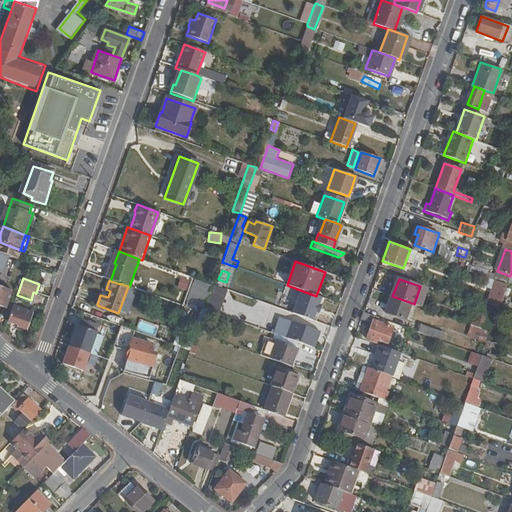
[(211,293),(209,298),(222,303),(226,290),(214,285),(211,293)]
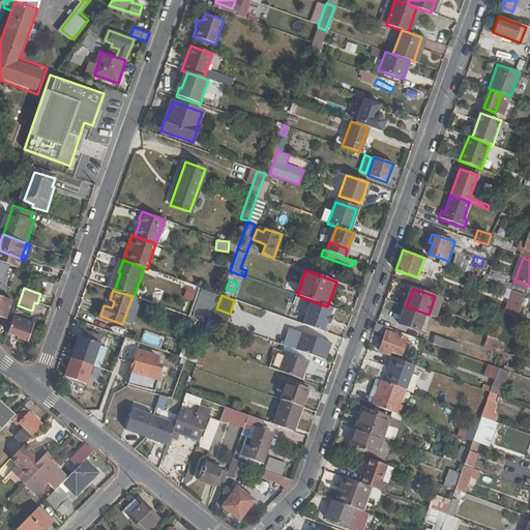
[(297,322),(323,331),(331,307),(327,306),(297,295),(290,316),(299,318),(297,322)]
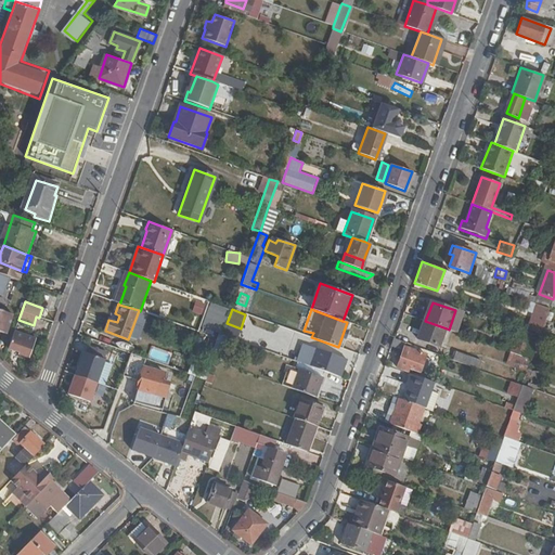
[(0,335),(8,338),(13,319),(0,312),(0,335)]
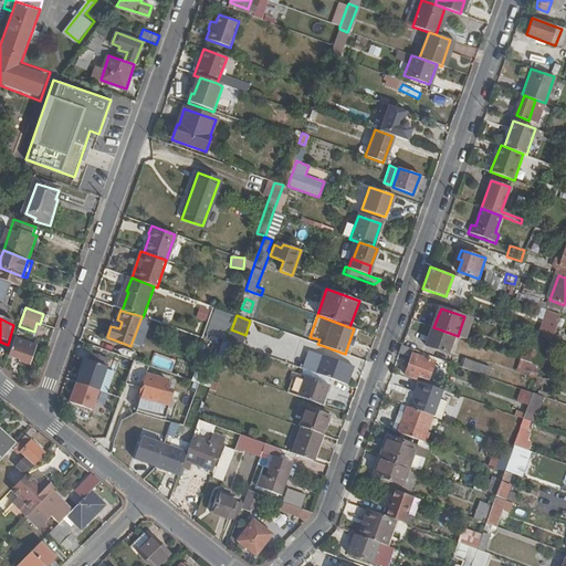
[(140,320),(133,344),(138,346),(147,322),(140,320)]
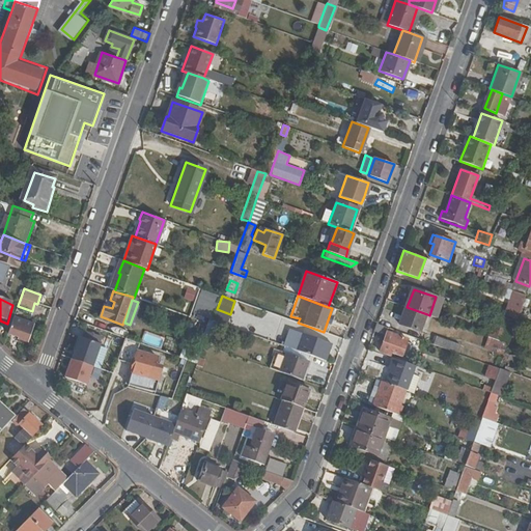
[(205,316),(213,319),(217,309),(219,304),(210,302),(205,316)]
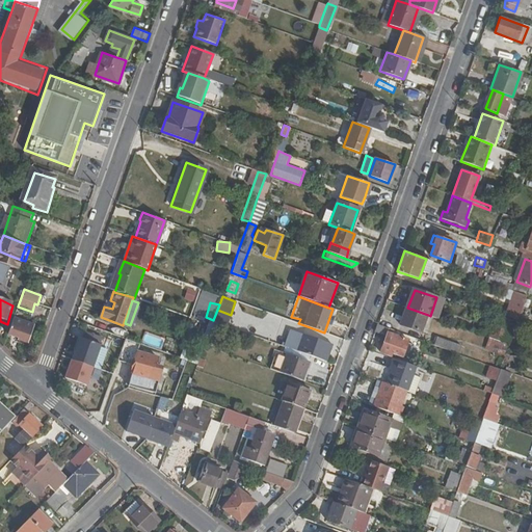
[(428,315),(407,308),(401,324),(422,333),(428,315)]
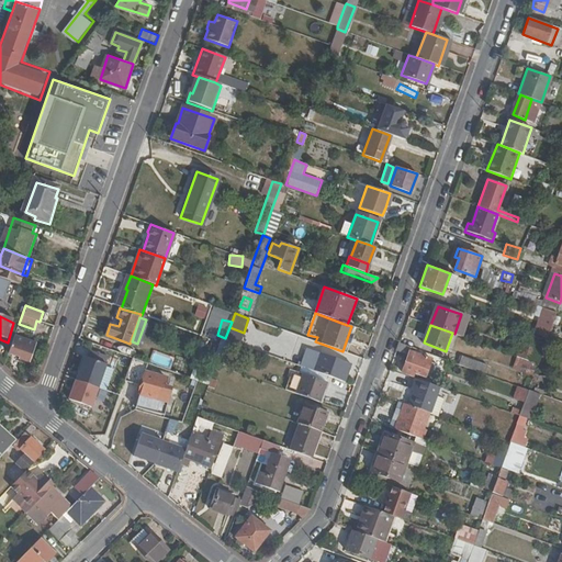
[(561,335),(550,330),(547,338),(561,343),(561,335)]
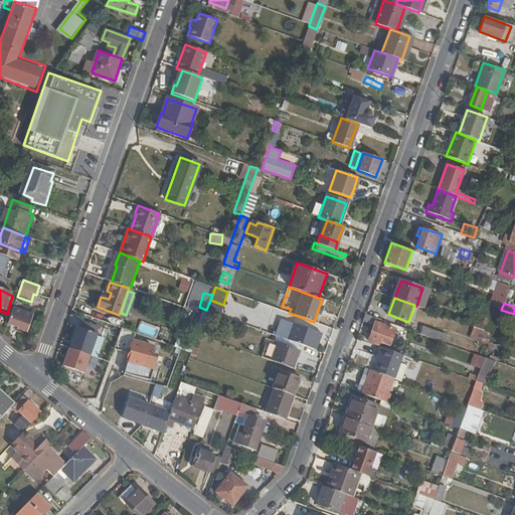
[(15,311),(9,327),(18,330),(18,332),(27,335),(34,317),(15,311)]
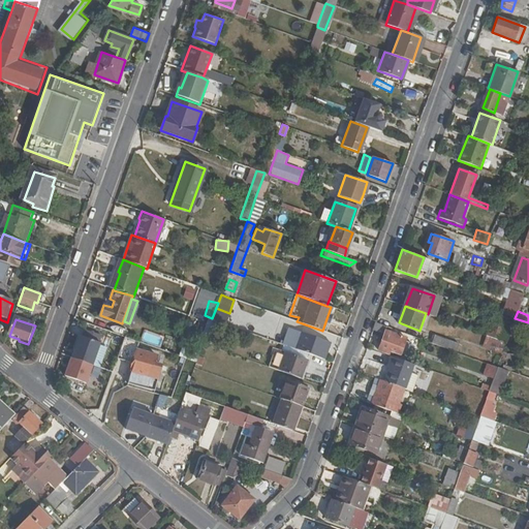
[(487,335),(506,342),(507,340),(502,338),(506,327),(492,320),(487,335)]
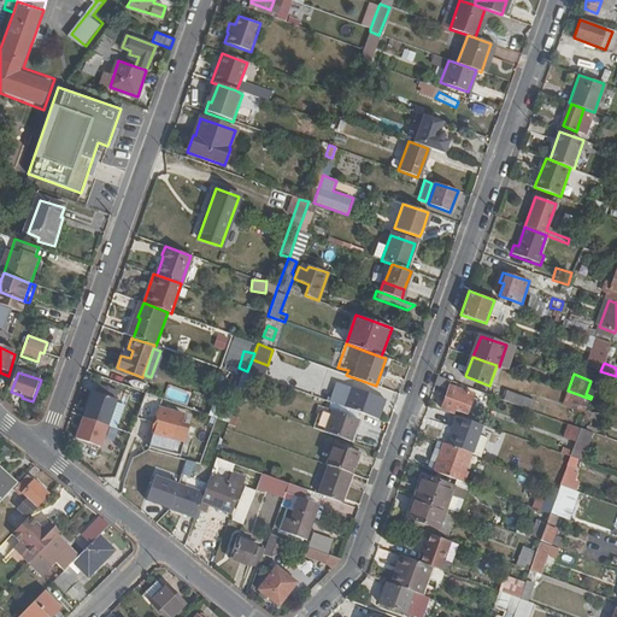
[(439,376),(435,386),(448,391),(442,407),(456,412),(458,407),(469,411),(470,409),(474,397),(475,394),(462,391),(464,385),(439,376)]
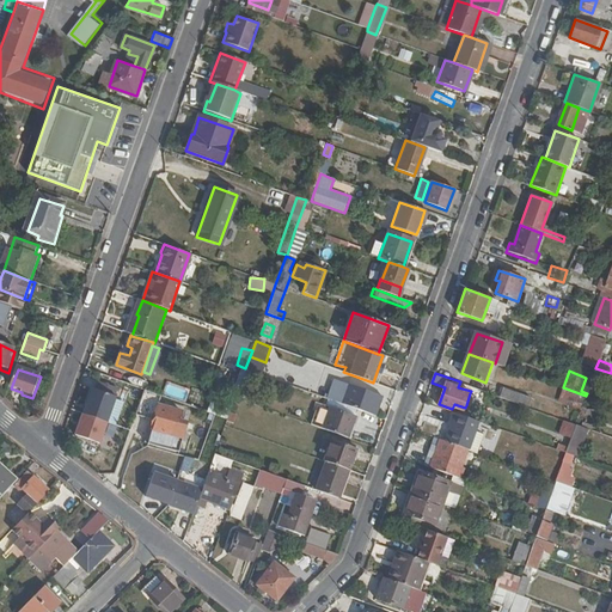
[(304,381),(301,387),(320,393),(323,387),(304,381)]
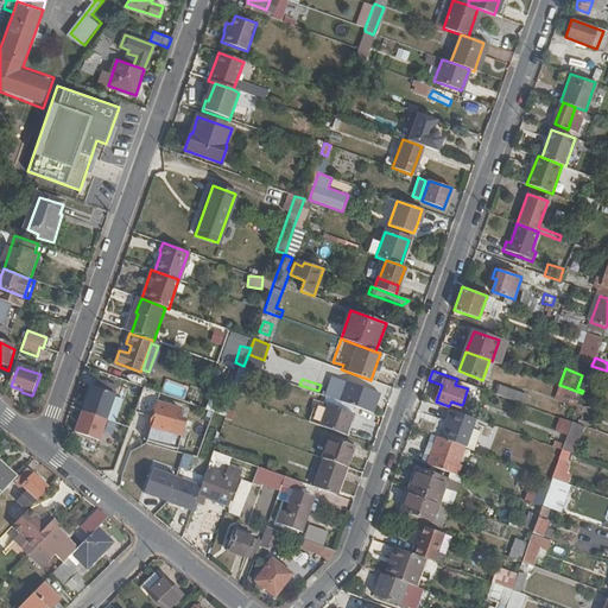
[(346,381),(339,400),(372,413),(379,393),(346,381)]
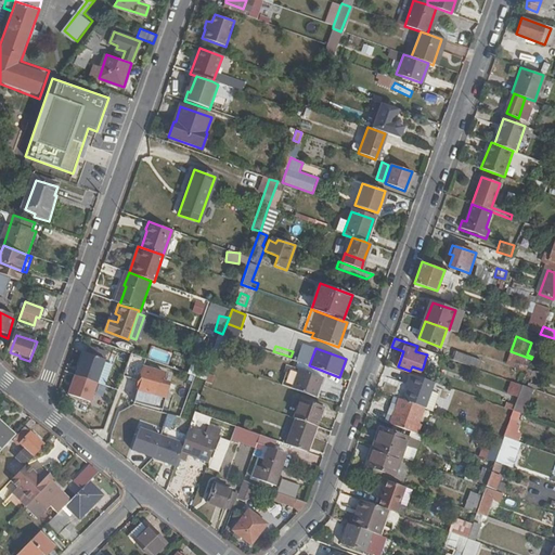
[(478,369),(481,360),(455,351),(452,360),(478,369)]
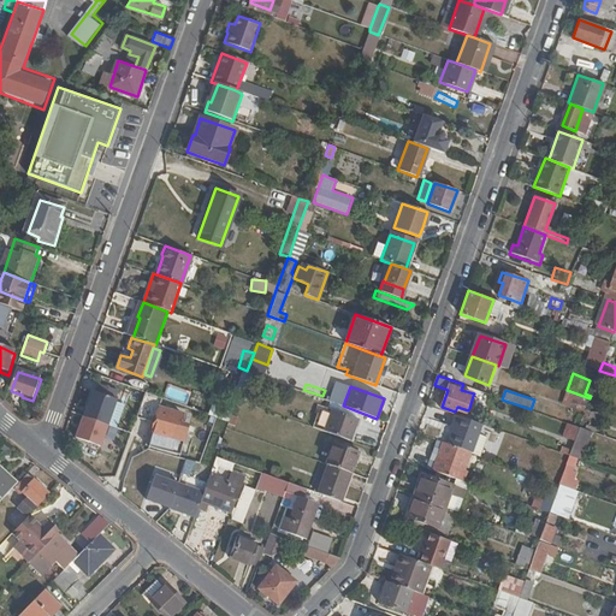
[(567,390),(562,402),(581,409),(586,397),(567,390)]
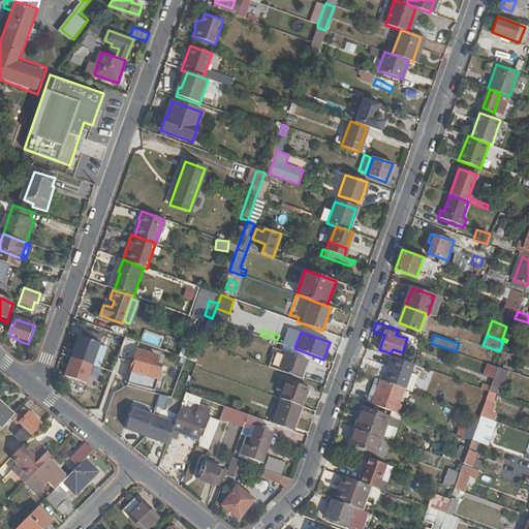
[(100,343),(80,337),(72,359),(92,366),(100,343)]
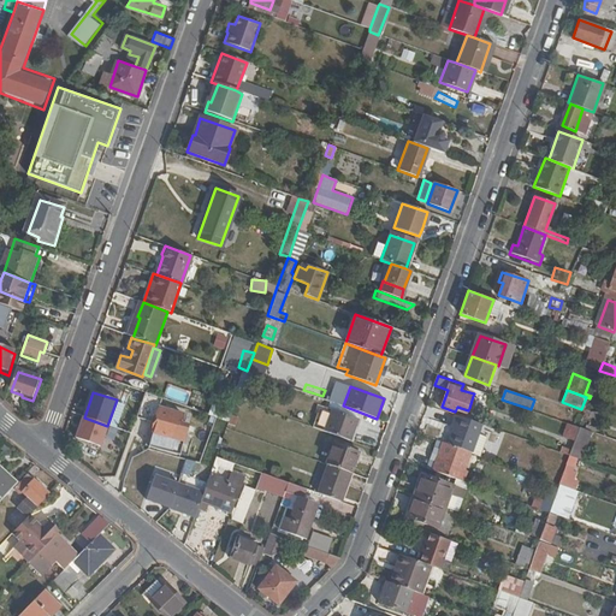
[(473,396),(469,408),(475,410),(480,397),(473,396)]
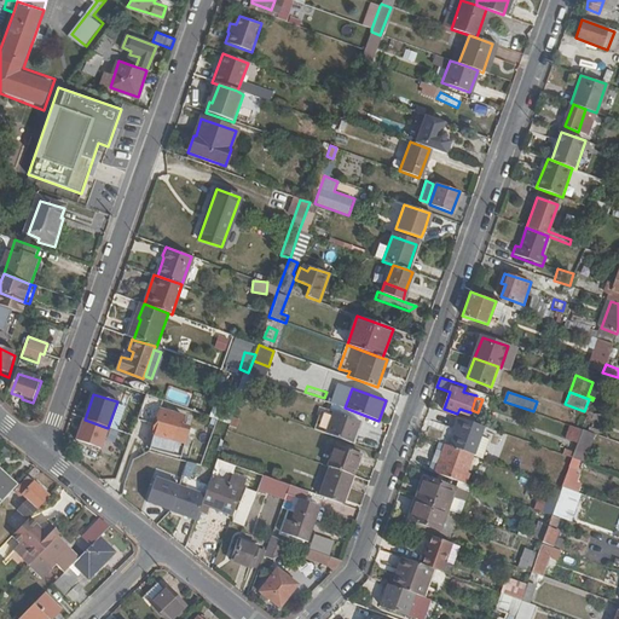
[(322,406),(314,428),(351,441),(359,421),(322,406)]
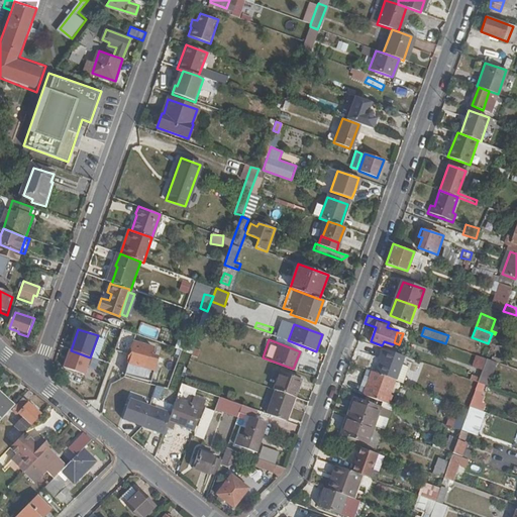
[(190,353),(193,345),(179,340),(176,348),(190,353)]
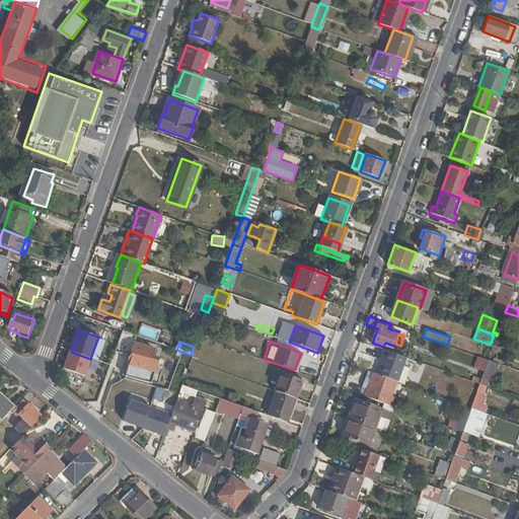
[(157,349),(137,344),(128,376),(153,383),(161,358),(154,356),(157,349)]
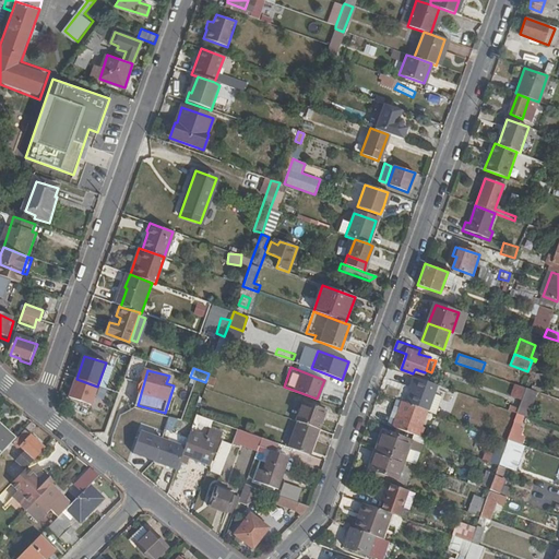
[(405,401),(427,409),(430,411),(439,387),(414,377),(405,401)]
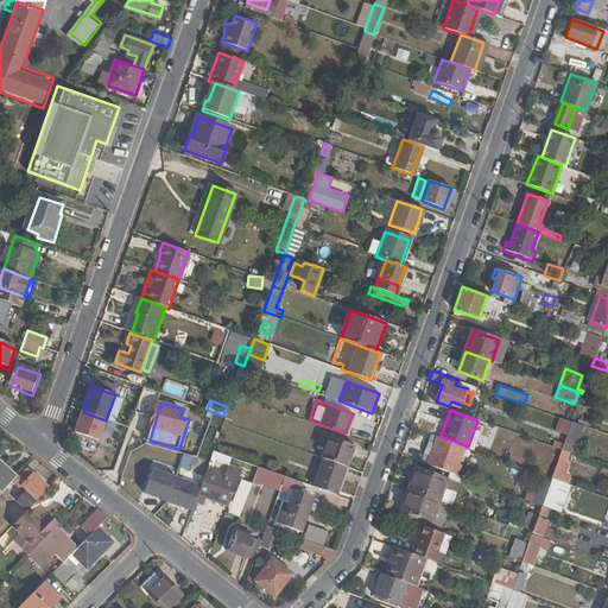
[(558,441),(564,443),(572,422),(561,417),(556,431),(561,434),(558,441)]
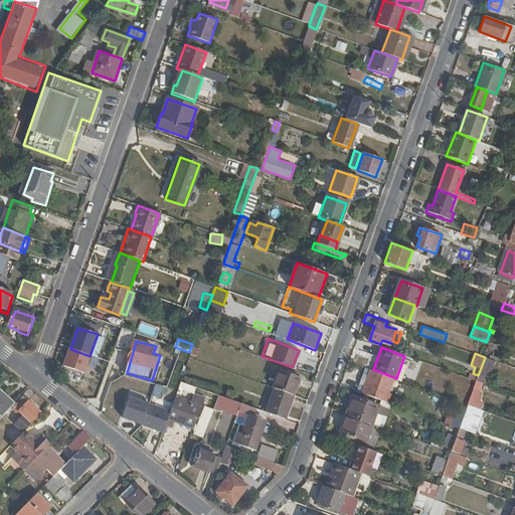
[(499,383),(504,370),(497,367),(492,380),(499,383)]
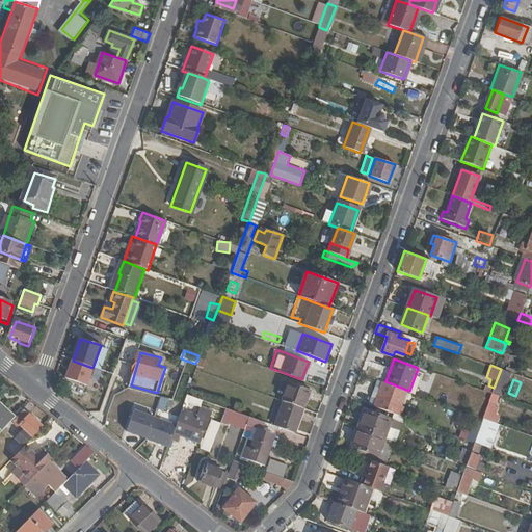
[(284,400),(303,407),(310,390),(288,381),(282,399),(284,400)]
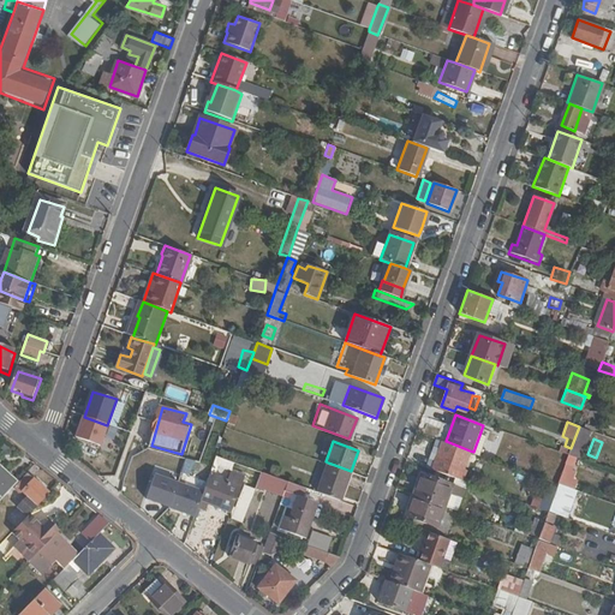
[(442,441),(431,469),(463,481),(467,470),(464,467),(470,451),(446,441),(442,441)]
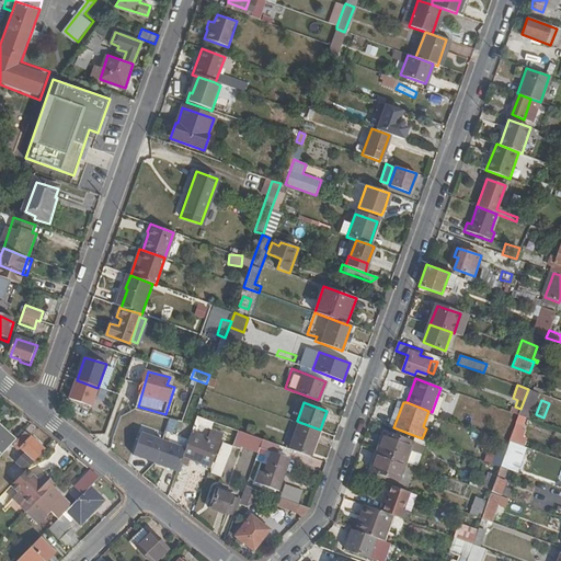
[(0,458),(22,435),(6,418),(0,423),(0,428),(1,431),(0,432),(0,458)]
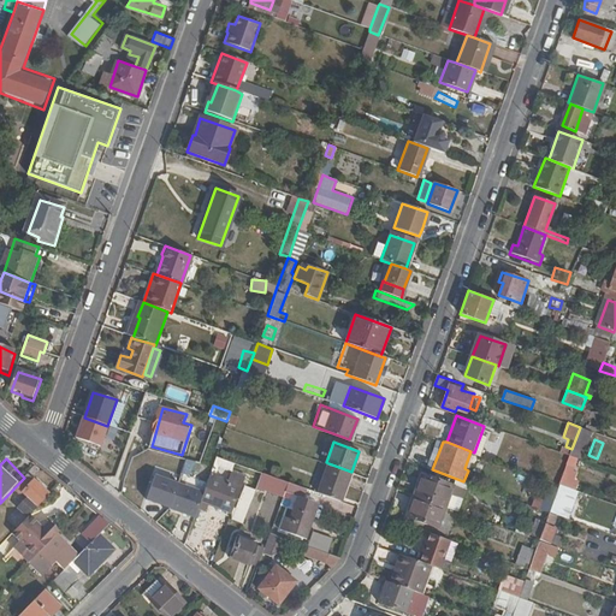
[(318,493),(341,501),(351,472),(329,463),(318,493)]
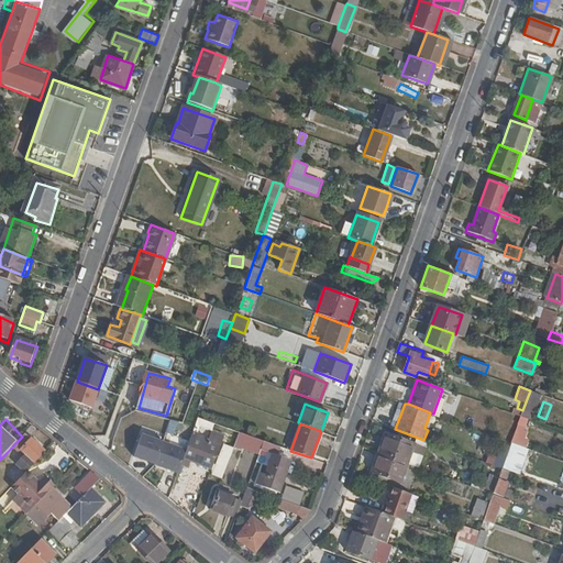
[(186,450),(184,455),(211,466),(223,434),(212,430),(208,440),(197,435),(199,431),(194,429),(186,450)]
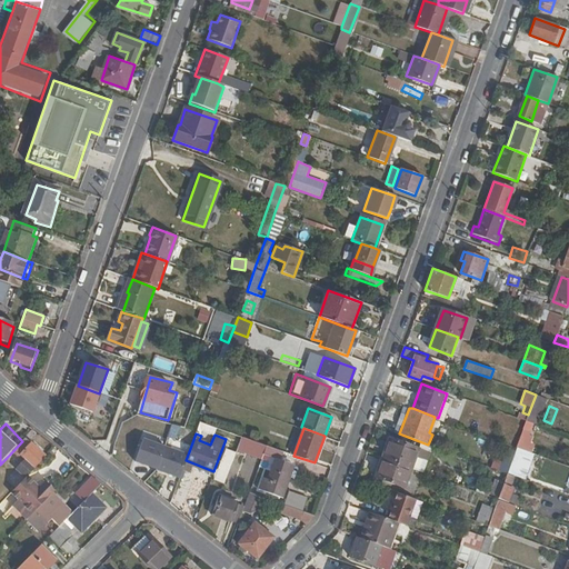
[(39,466),(49,456),(29,438),(16,451),(22,458),(26,455),(28,456),(39,466)]
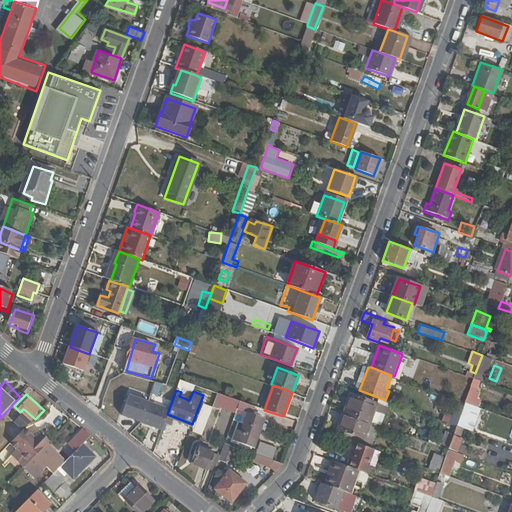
[(350,394),(344,411),(369,421),(376,404),(350,394)]
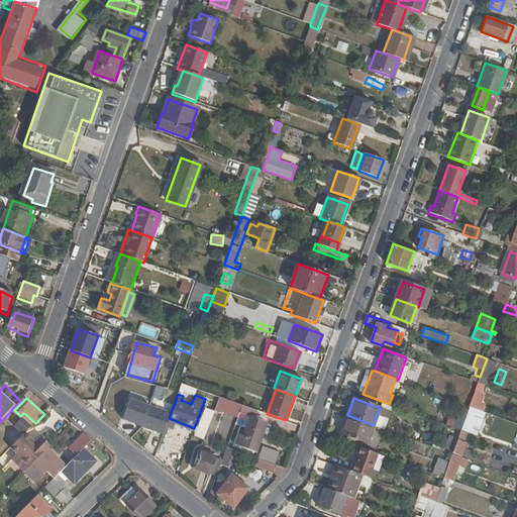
[(171,413),(130,399),(122,421),(163,435),(169,418),(171,413)]
